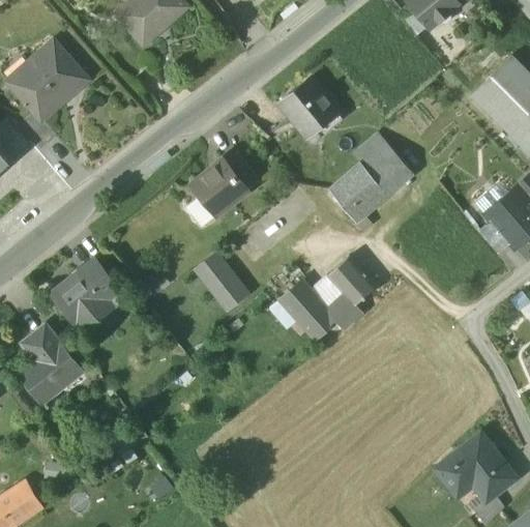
[(129,0),(117,11),(143,41),(185,3),(182,0),(129,0)]
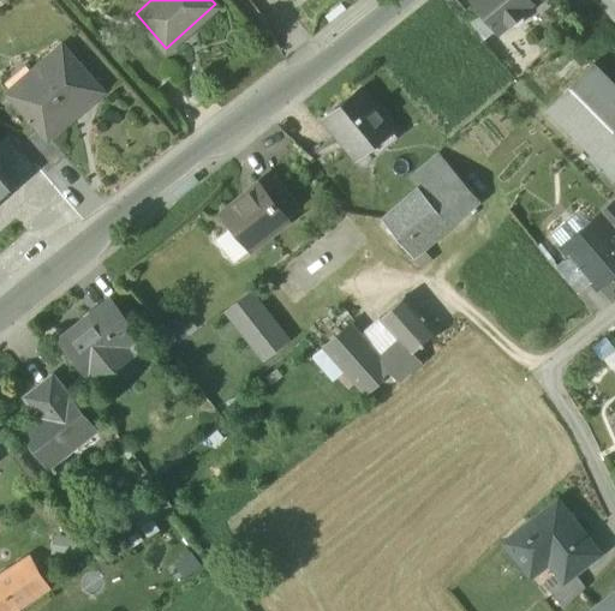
[(493,23),(499,30),(508,22),(511,23),(518,24),(523,19),(524,12),(521,11),(532,3),(530,0),(473,0),(490,21),(489,22),(491,23),(493,23)]
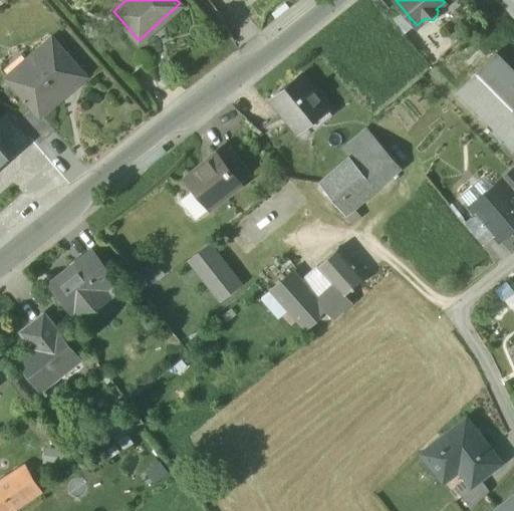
[(30,105),(38,114),(39,114),(59,96),(57,94),(81,72),(50,36),(26,57),(32,64),(11,82),(30,105)]
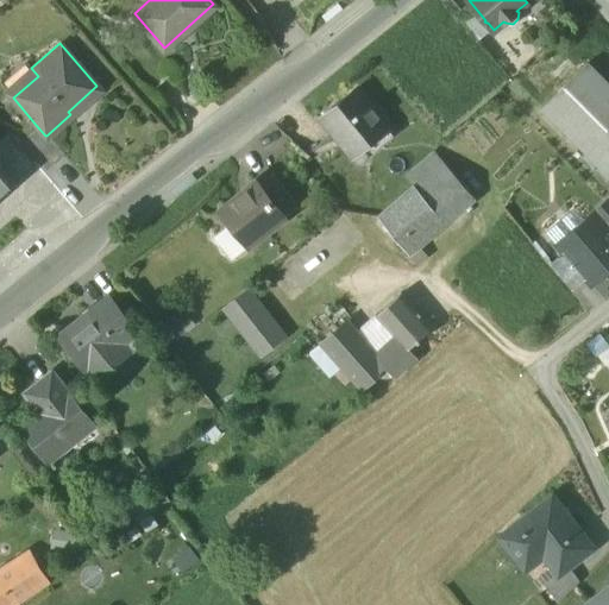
[(540,107),(608,175),(608,82),(586,61),(540,107)]
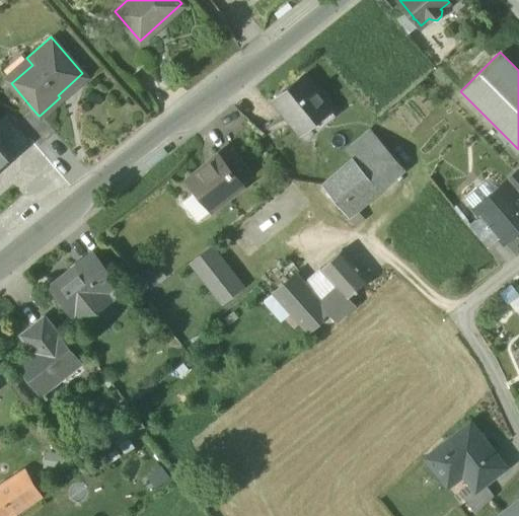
[(5,77),(11,83),(32,65),(26,58),(5,77)]
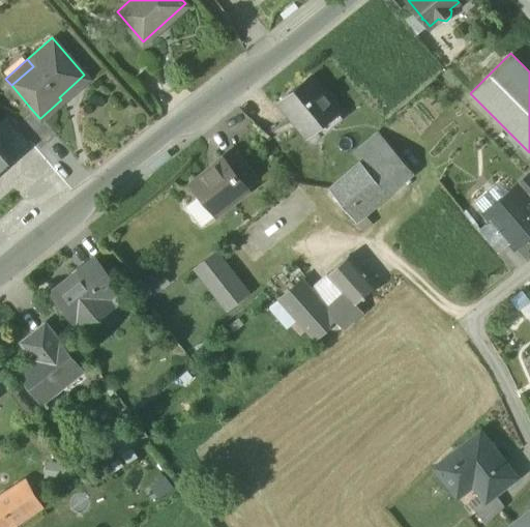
[(293,116),(307,134),(323,121),(328,127),(340,118),(335,112),(337,110),(311,76),(277,101),(291,117),(293,116)]
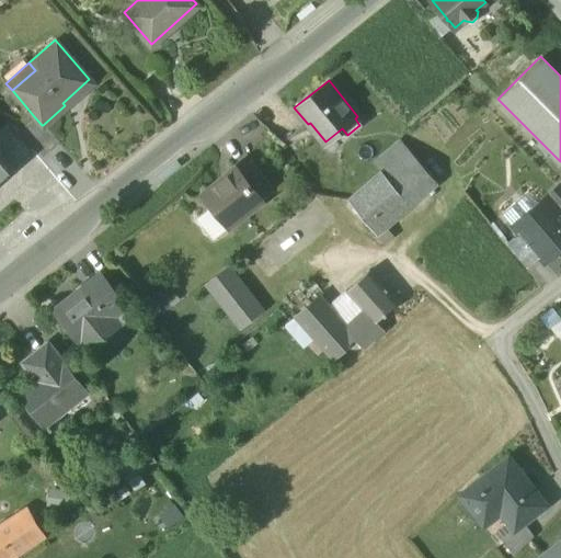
[(16,129),(41,156),(57,140),(43,125),(42,125),(33,115),(16,129)]
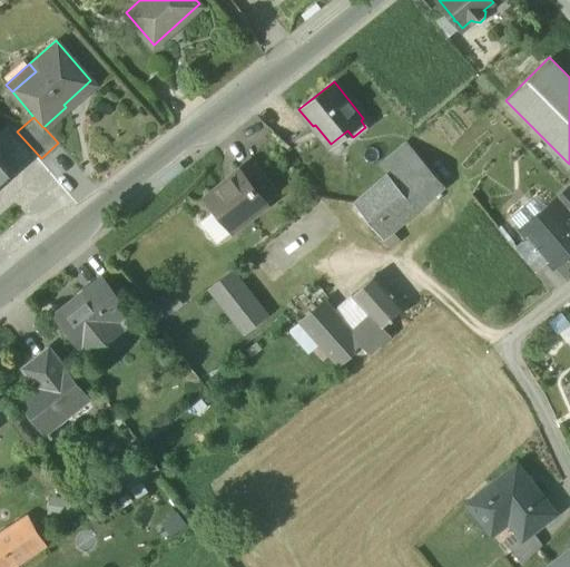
[(12,129),(0,139),(0,155),(13,170),(33,154),(12,129)]
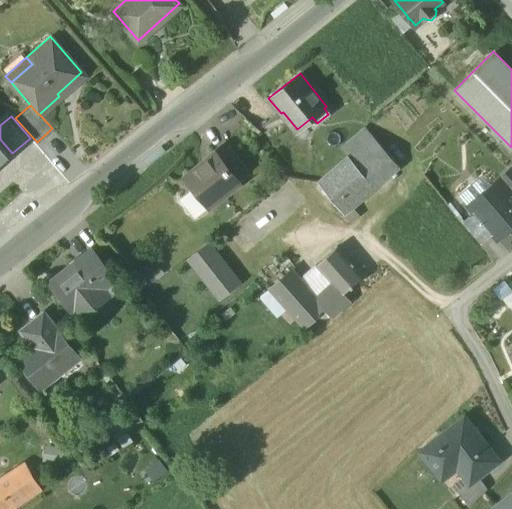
[(340,150),(345,156),(346,156),(374,188),(398,167),(365,129),(340,150)]
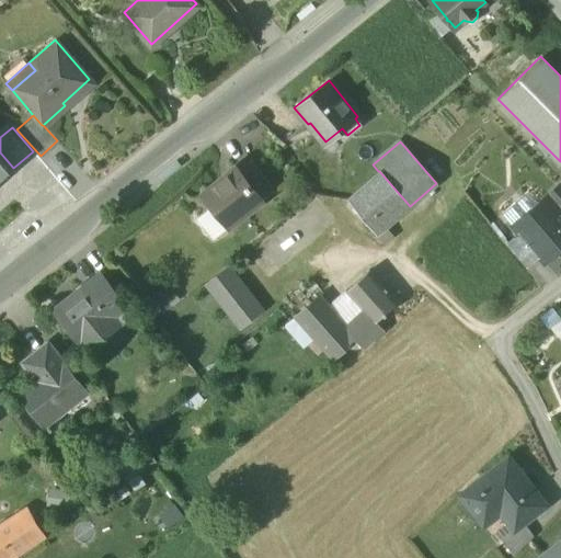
[(0,179),(13,168),(0,152),(0,179)]
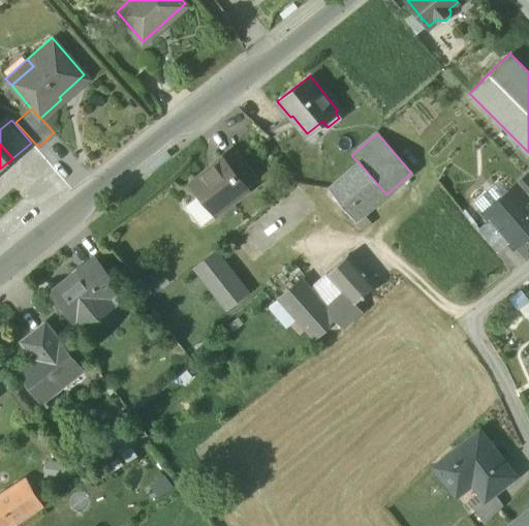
[(224,160),(247,188),(258,179),(237,151),(224,160)]
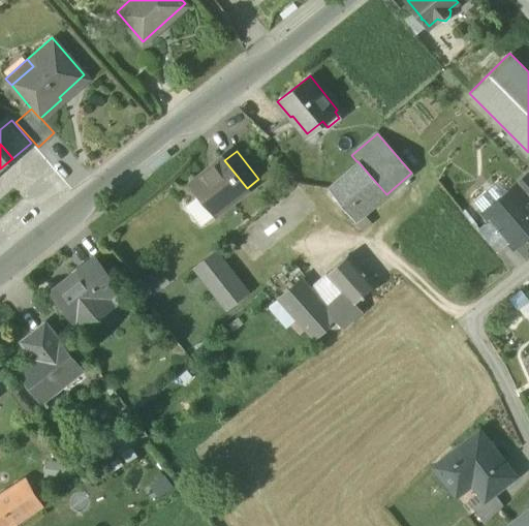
[(222,157),(208,168),(211,172),(224,160),(222,157)]
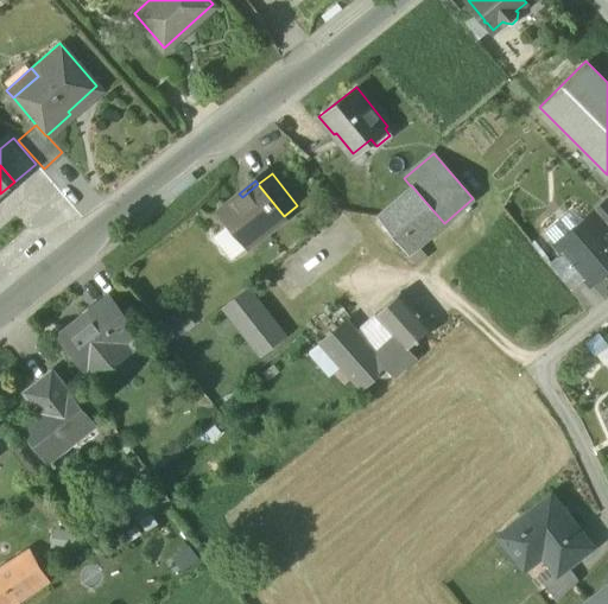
[(229,221),(242,237),(255,227),(261,234),(284,216),(258,184),(242,197),(239,194),(220,209),(229,221)]
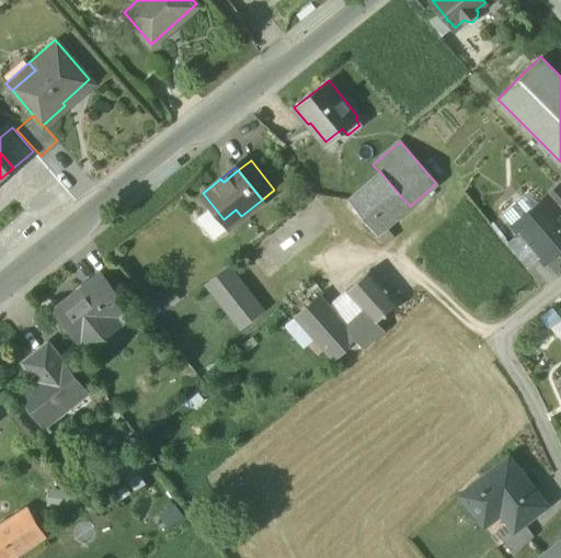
[(346,198),(377,234),(386,227),(410,206),(379,171),(378,171),(346,198)]
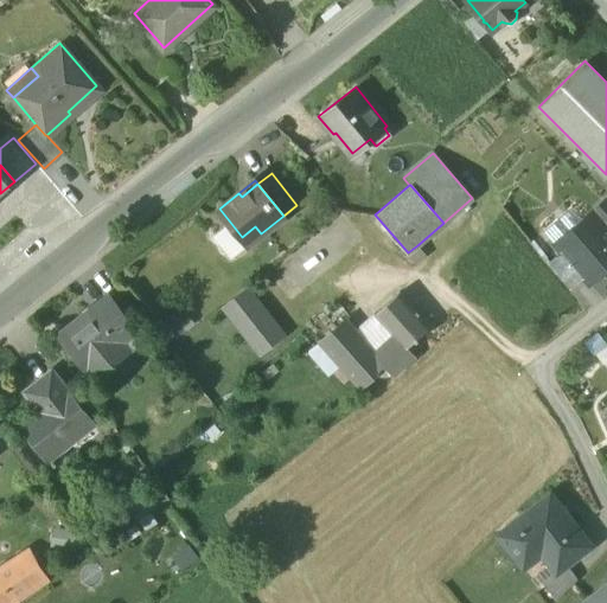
[(606,196),(592,210),(606,226),(606,196)]
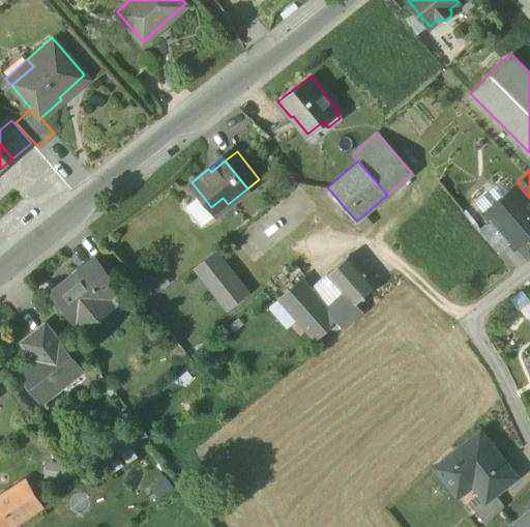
[(508,241),(513,246),(529,232),(529,198),(517,183),(483,211),(490,218),(508,241)]
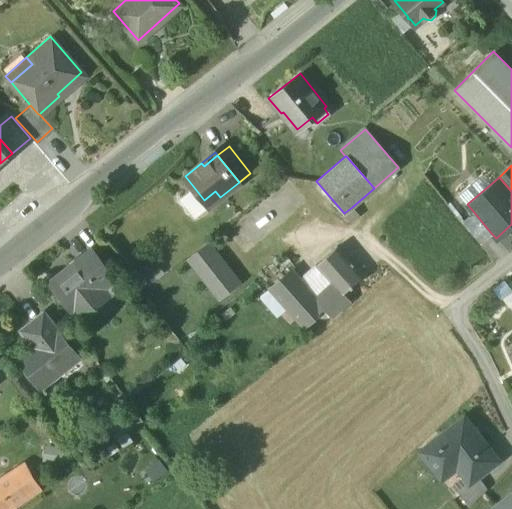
[(195,217),(209,206),(204,200),(193,186),(179,197),(195,217)]
